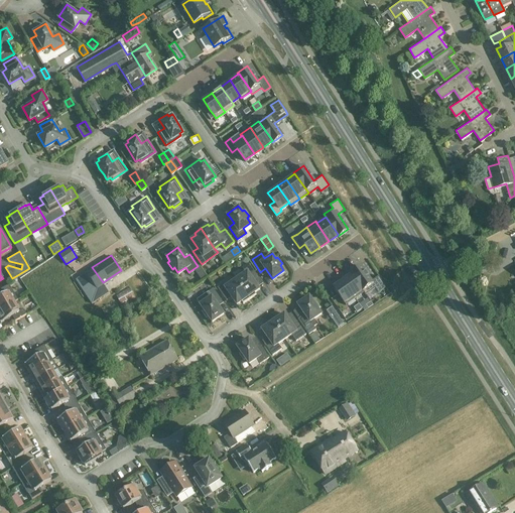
[(236,278),(249,297),(255,293),(254,291),(259,287),(257,285),(252,277),(257,274),(248,262),(239,268),(243,273),(236,278)]
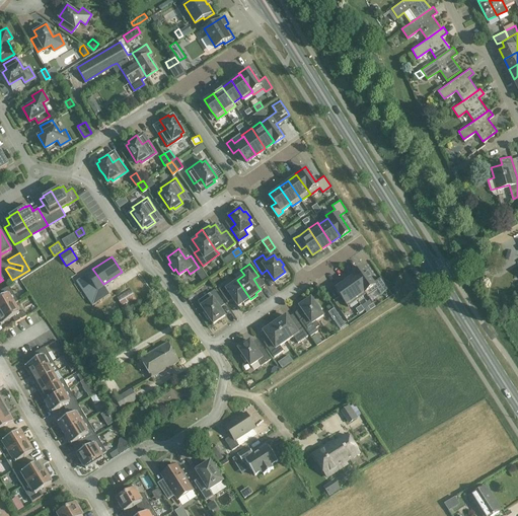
[(361,266),(352,273),(353,274),(366,292),(367,295),(377,288),(380,293),(387,287),(380,276),(372,282),(361,266)]
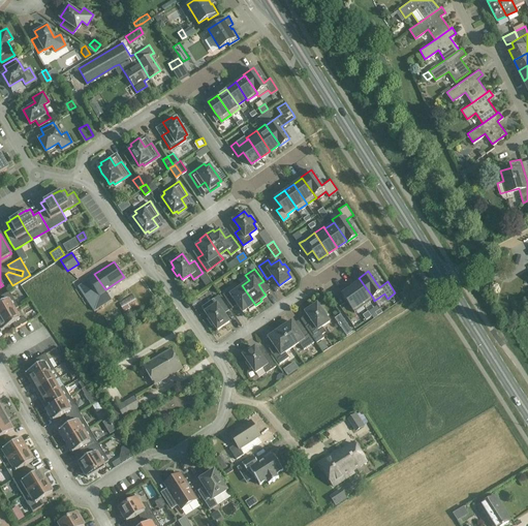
[(82,282),(76,285),(93,310),(111,298),(105,289),(94,274),(82,282)]
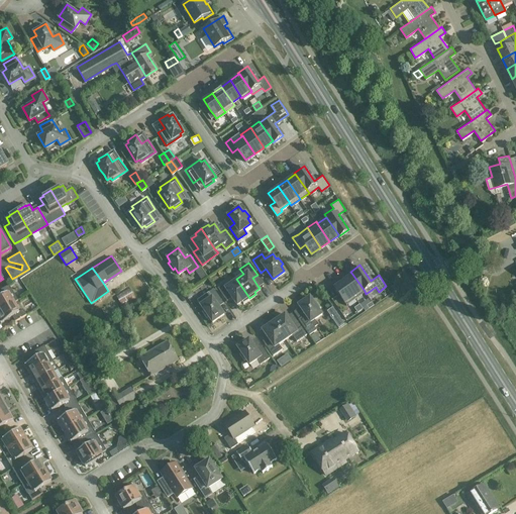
[(351,274),(343,280),(355,297),(365,291),(351,274)]
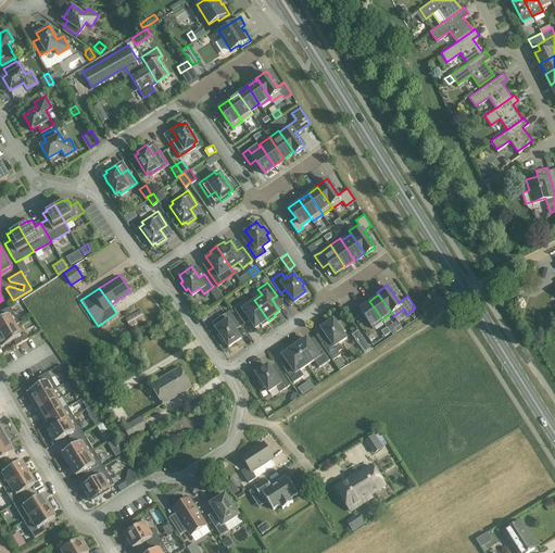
[(235,309),(242,319),(248,316),(254,327),(260,324),(261,326),(268,321),(254,300),(242,309),(240,305),(235,309)]
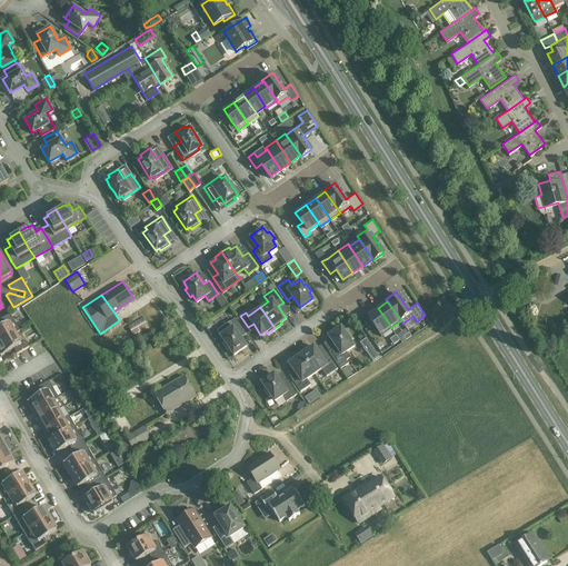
[(378,308),(367,316),(381,335),(391,327),(378,308)]
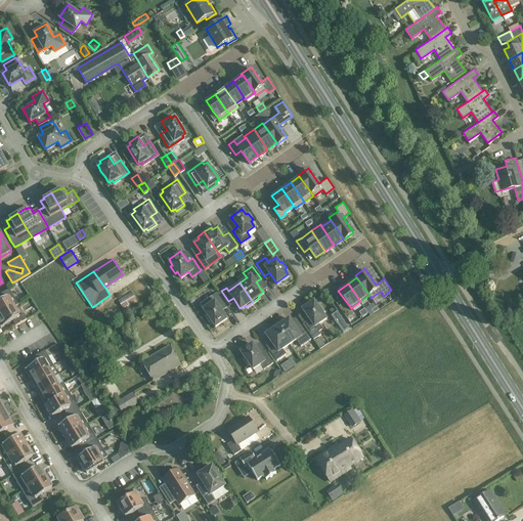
[(8,287),(0,291),(0,299),(0,311),(13,305),(17,303),(8,287)]
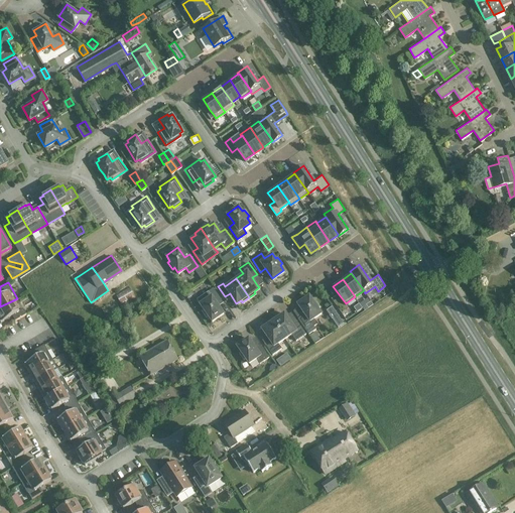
[(221,299),(213,286),(196,298),(203,307),(201,309),(206,316),(208,314),(212,321),(223,312),(216,302),(221,299)]
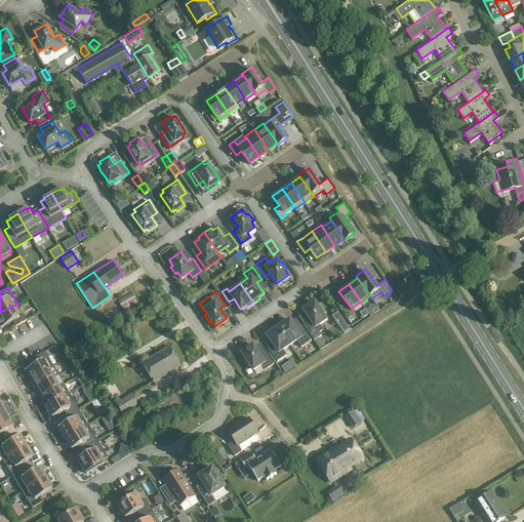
[(191,302),(196,298),(192,292),(187,296),(191,302)]
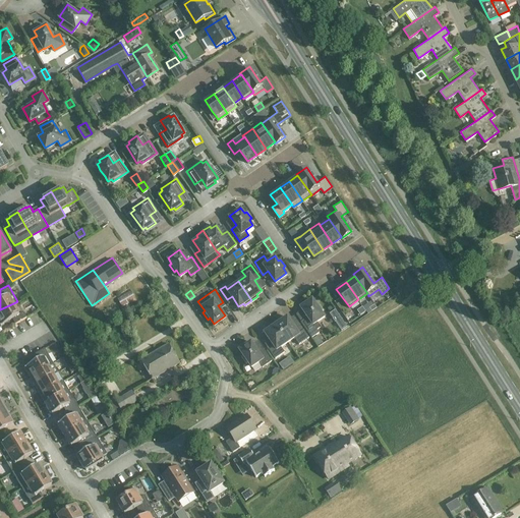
[(320,326),(316,321),(324,315),(321,310),(323,309),(318,302),(315,303),(311,298),(300,306),(302,308),(307,315),(300,321),(311,336),(319,331),(316,328),(320,326)]
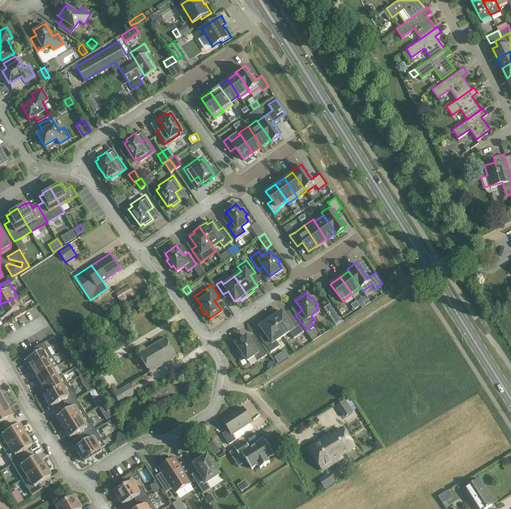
[(0,318),(12,311),(15,316),(26,310),(23,304),(18,307),(13,298),(0,304),(0,318)]
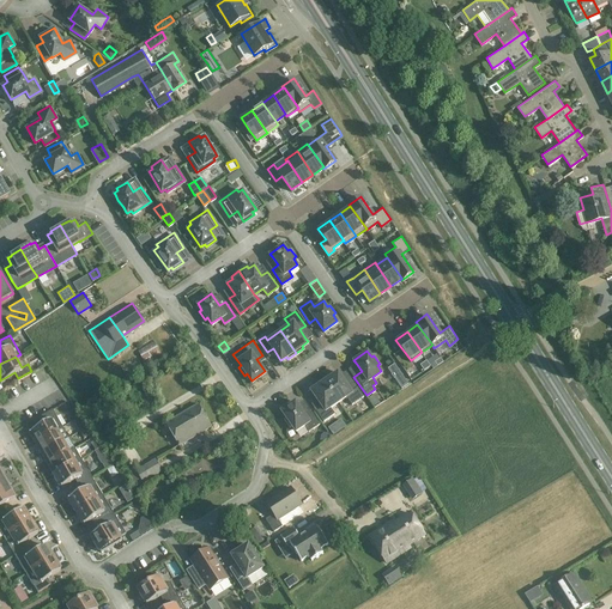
[(425,358),(419,363),(423,369),(429,364),(425,358)]
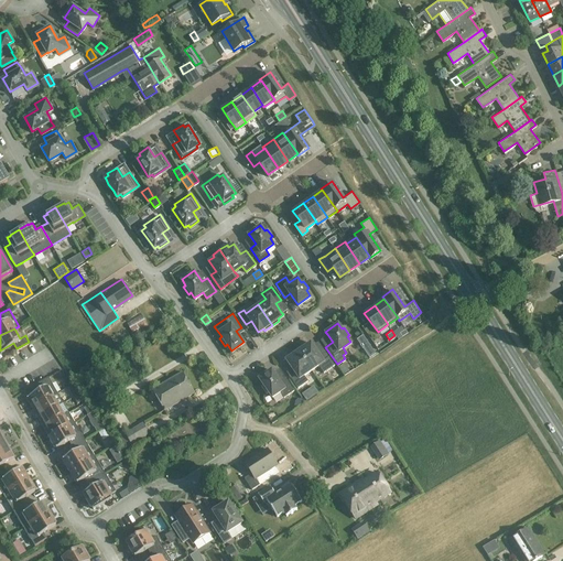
[(361,333),(356,337),(361,345),(367,342),(361,333)]
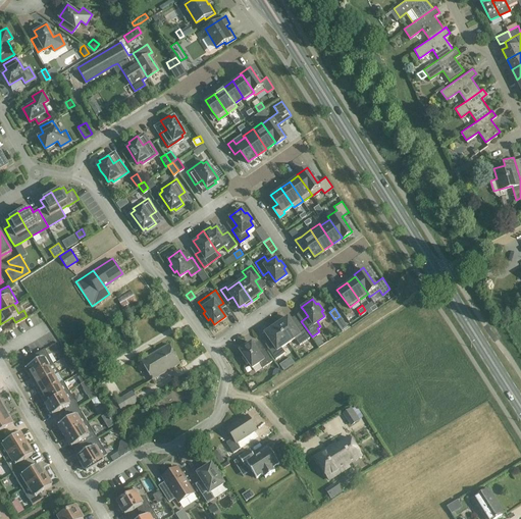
[(282,319),(281,317),(274,321),(288,342),(295,336),(299,343),(309,336),(299,322),(294,325),(289,318),(288,316),(282,319)]
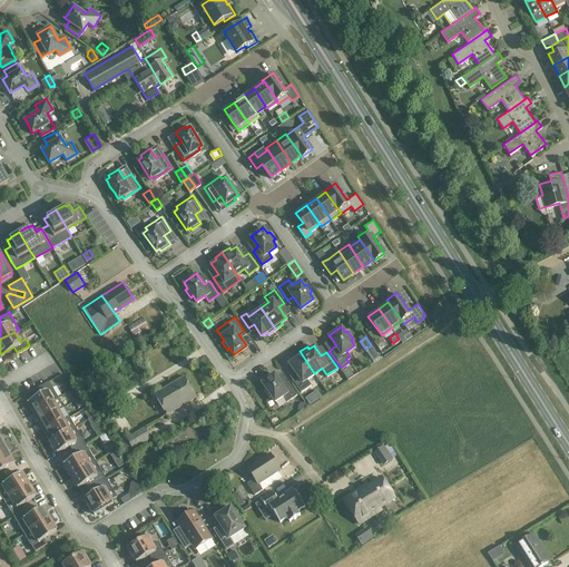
[(306,378),(314,373),(300,351),(293,357),(294,359),(288,362),(294,371),(296,373),(291,377),(301,391),(311,383),(306,378)]
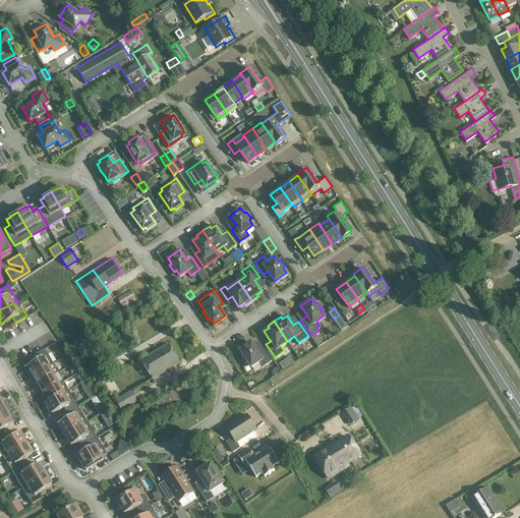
[(318,334),(312,337),(318,344),(323,341),(318,334)]
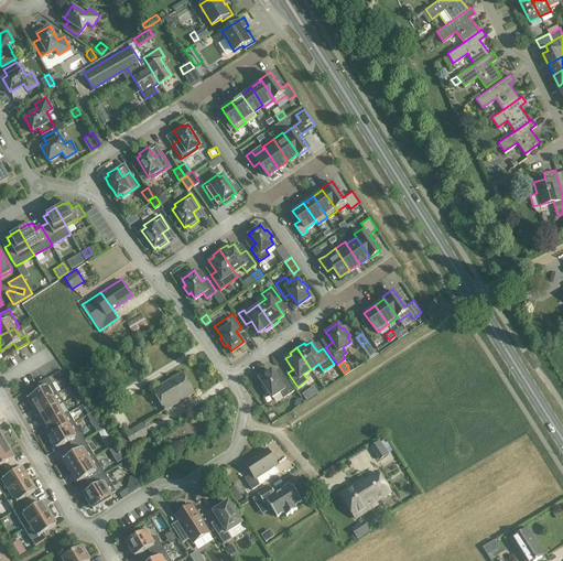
[(271,368),(270,369),(259,377),(262,384),(260,385),(266,392),(268,391),(271,396),(280,390),(283,396),(293,389),(284,376),(279,379),(273,371),(271,368)]
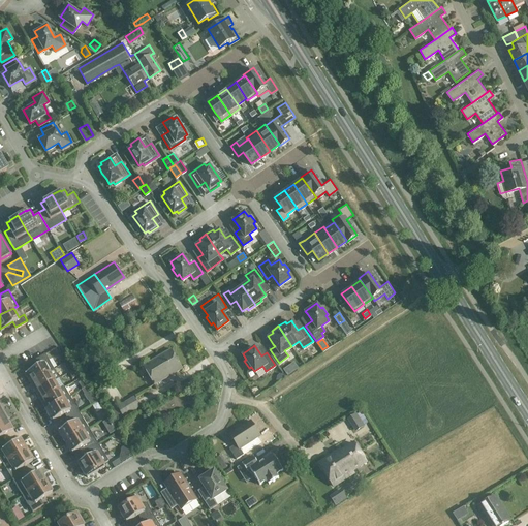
[(154,383),(181,367),(171,348),(143,364),(154,383)]
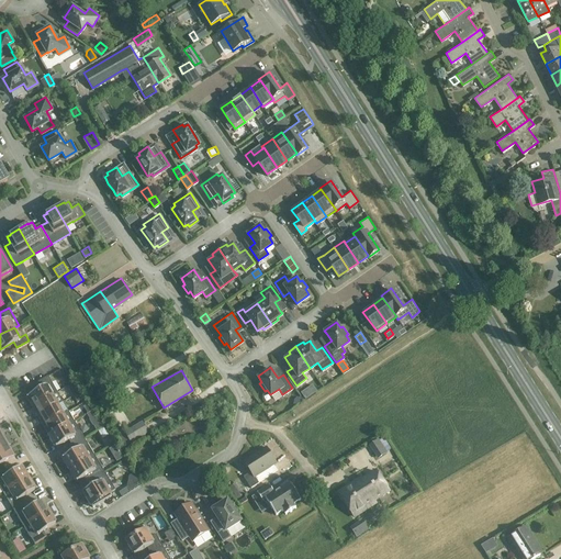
[(26,394),(32,404),(52,393),(57,390),(47,373),(35,381),(38,387),(26,394)]
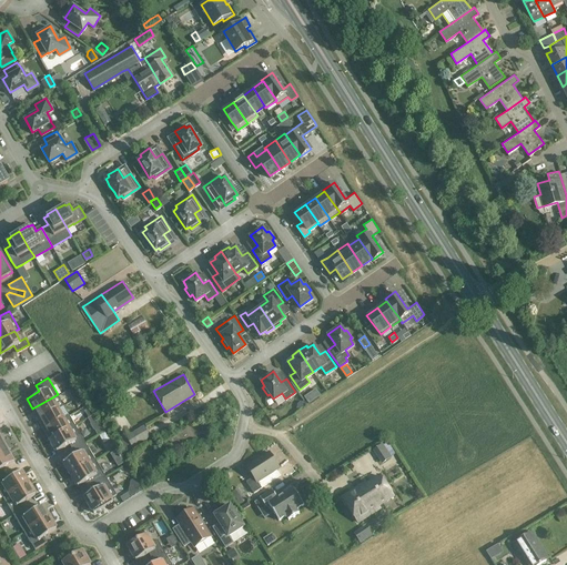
[(69,392),(73,399),(78,395),(73,389),(69,392)]
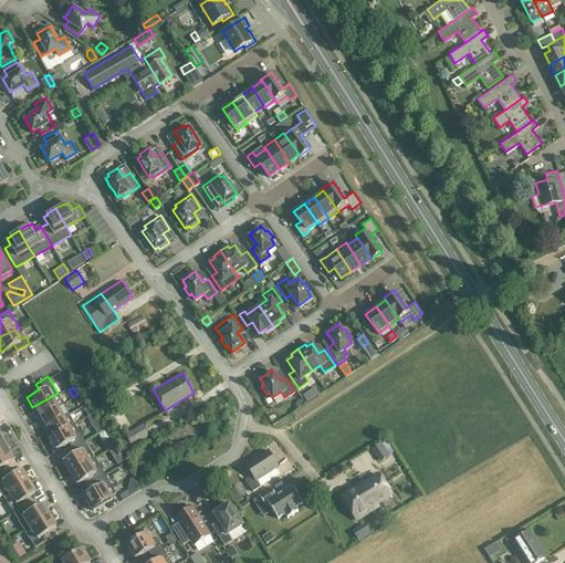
[(73,397),(77,404),(82,400),(77,394),(73,397)]
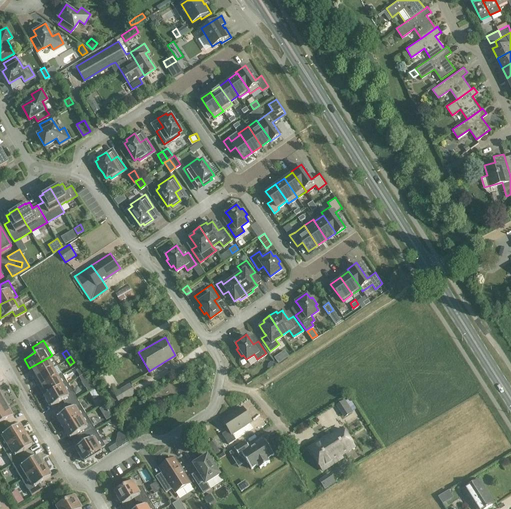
[(34,377),(52,367),(47,358),(29,368),(34,377)]
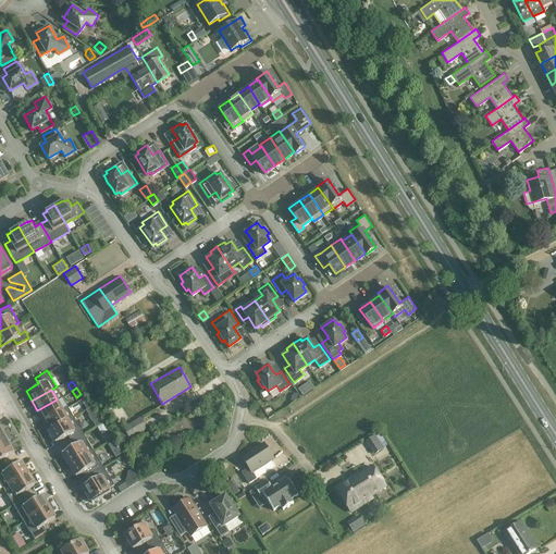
[(292,394),(291,397),(292,401),(299,395),(297,392),(294,392),(292,394)]
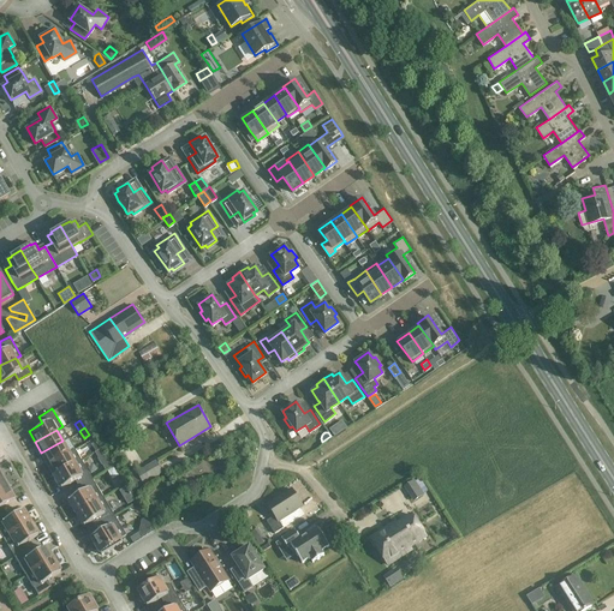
[(90,442),(95,449),(100,447),(95,438),(90,442)]
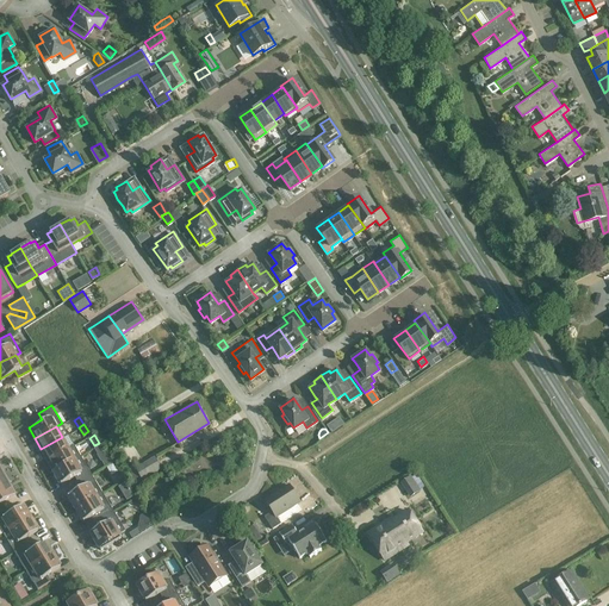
[(41,449),(47,460),(68,447),(62,437),(41,449)]
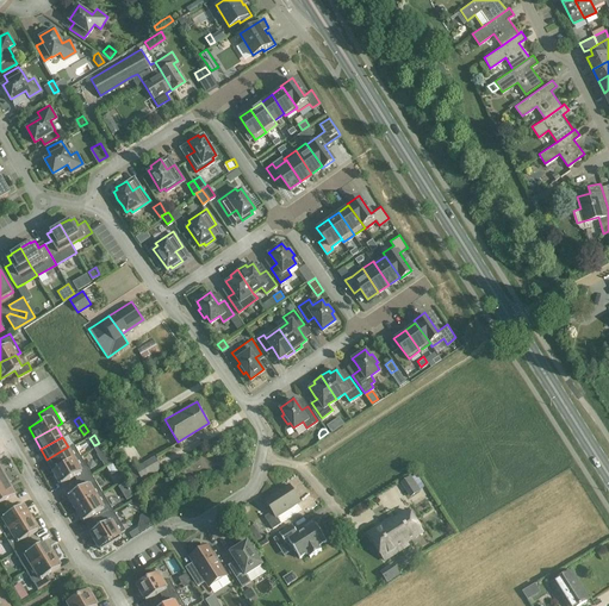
[(97,444),(110,473),(116,470),(103,442),(97,444)]
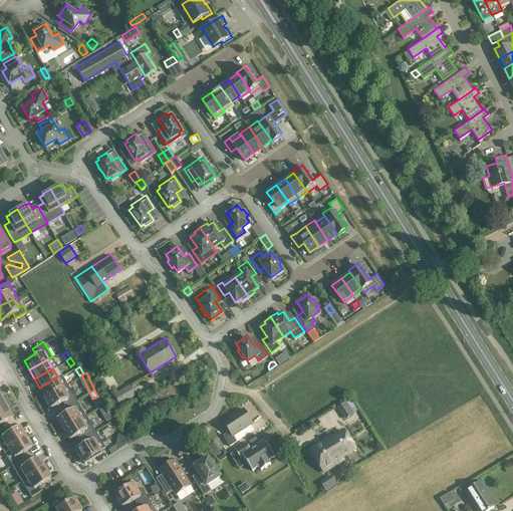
[(62,373),(57,376),(39,388),(45,396),(67,382),(62,373)]
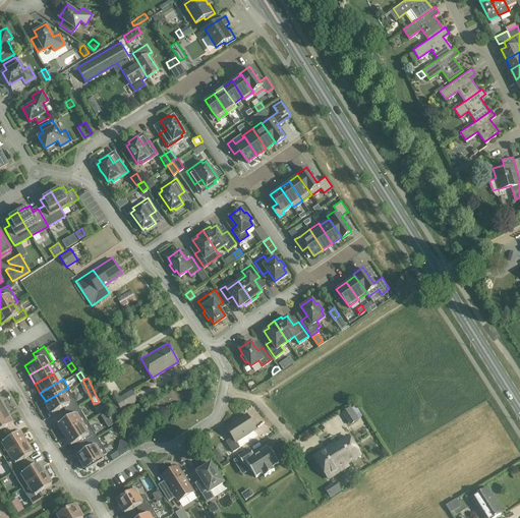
[(46,401),(52,412),(63,405),(66,410),(77,404),(68,388),(46,401)]
